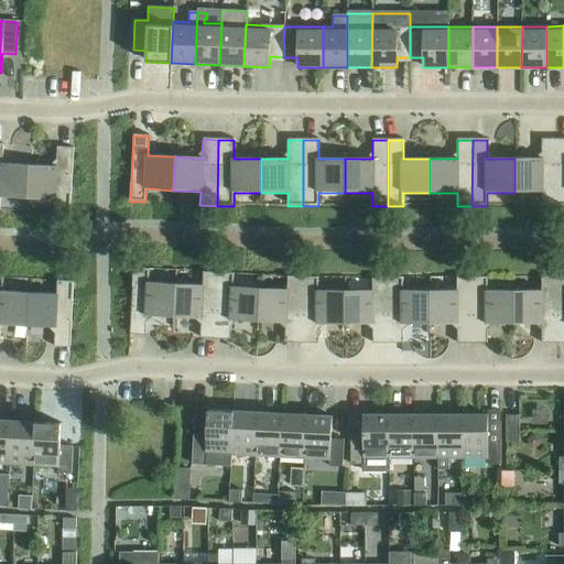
[(542,206),(556,206),(556,140),(542,140),(542,159),(514,159),(514,193),(542,193),(542,206)]
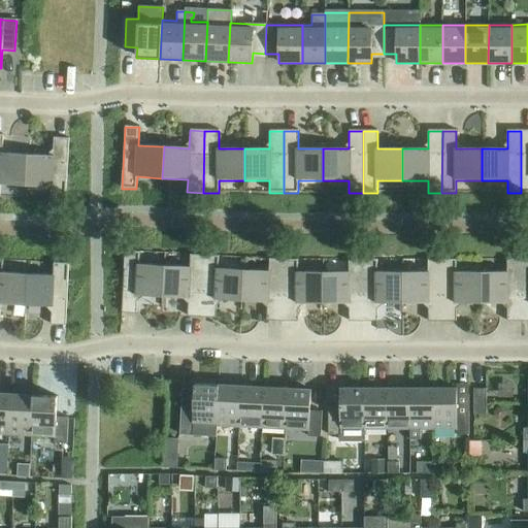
[(0,192),(0,186),(26,187),(28,155),(2,154),(3,136),(0,135),(0,192)]
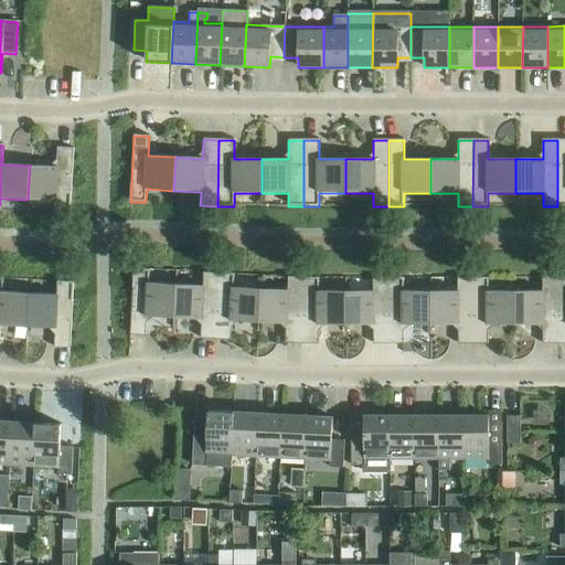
[(30,166),(28,200),(54,201),(54,214),(70,215),(74,149),(57,148),(56,168),(30,166)]
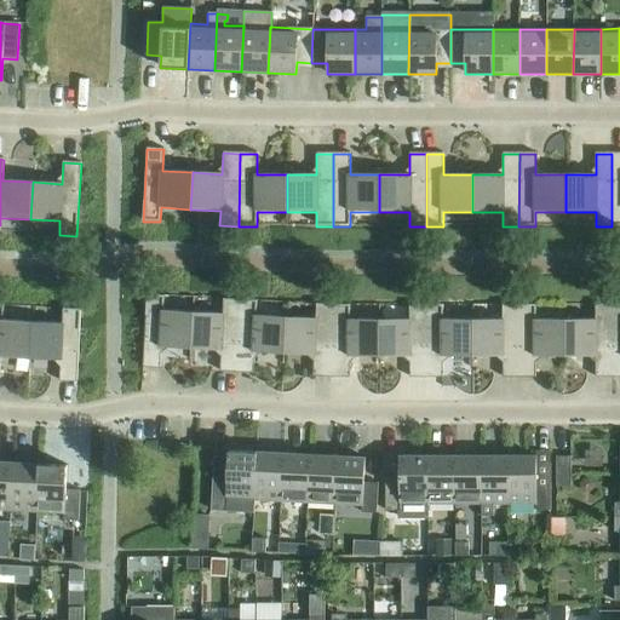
[(161,348),(191,350),(193,313),(164,311),(164,297),(147,296),(143,368),(160,369),(161,348)]
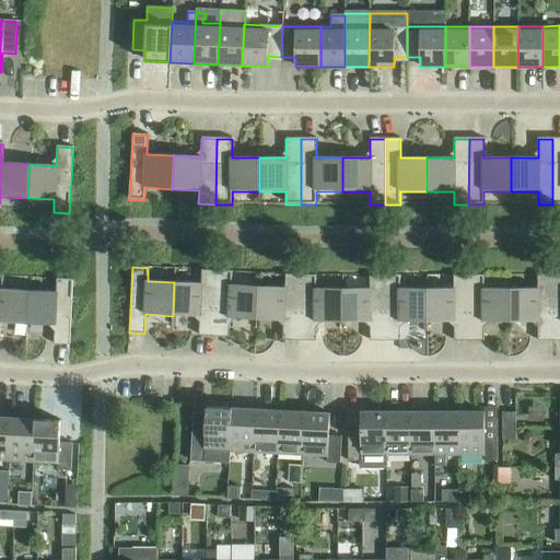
[(198,336),(213,337),(217,271),(202,271),(201,284),(174,282),(173,316),(199,317),(198,336)]
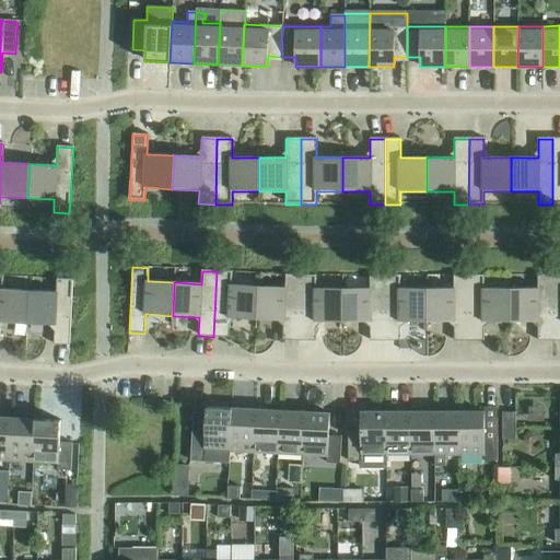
[(230,318),(256,321),(258,287),(232,286),(232,272),(217,271),(213,337),(229,338),(230,318)]
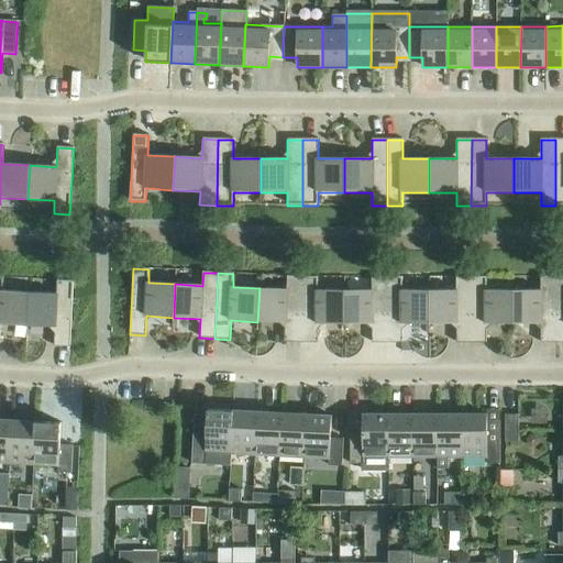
[(0,338),(1,324),(28,327),(30,293),(2,291),(3,278),(0,277),(0,338)]
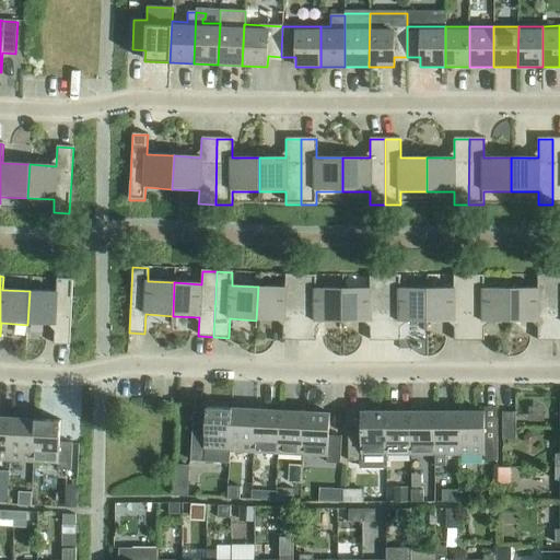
[(282,340),(299,341),(301,276),(286,276),(286,289),(258,287),(256,321),(283,322),(282,340)]
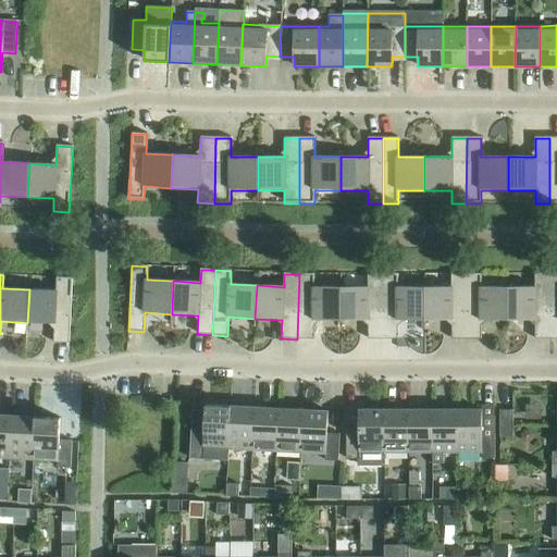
[(314,321),(341,321),(341,287),(314,287),(314,274),(299,274),(297,339),(314,339),(314,321)]
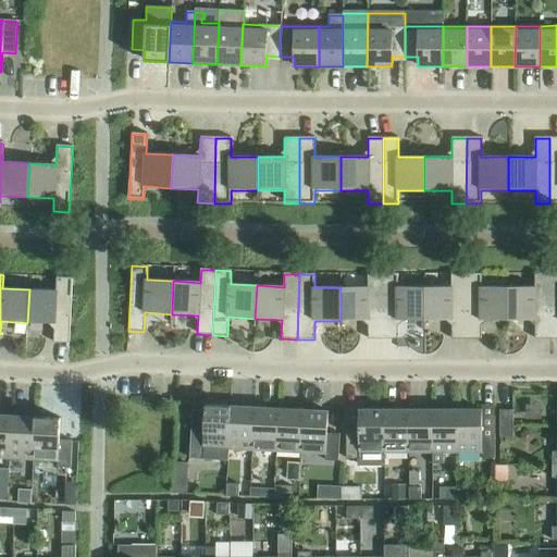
[(368,339),(383,339),(383,274),(368,274),(368,287),(341,287),(341,321),(368,321),(368,339)]
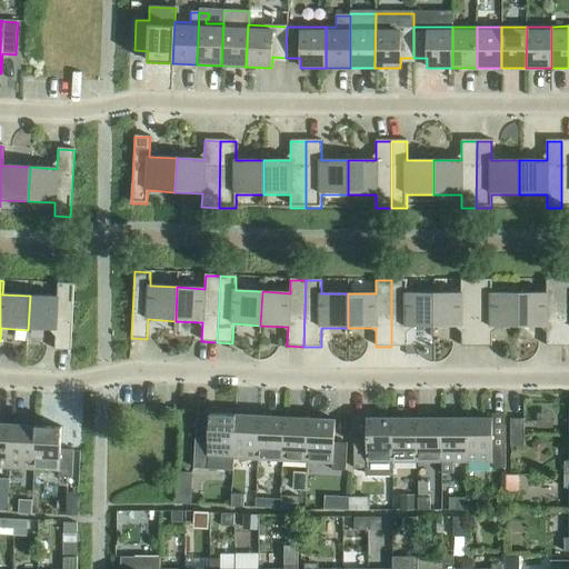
[(407,328),(433,328),(433,293),(407,293),(407,280),(391,280),(391,347),(407,347),(407,328)]
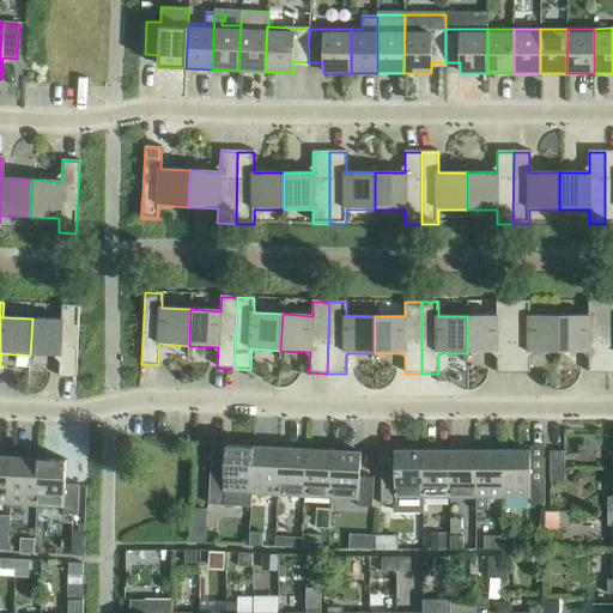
[(497,374),(514,374),(514,302),(497,302),(497,316),(467,316),(467,353),(497,353),(497,374)]
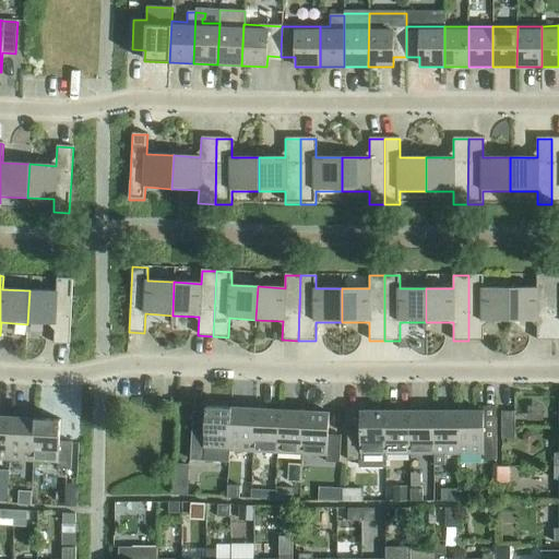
[(483,322),(510,322),(510,288),(483,288),(483,275),(468,275),(468,341),(483,341),(483,322)]
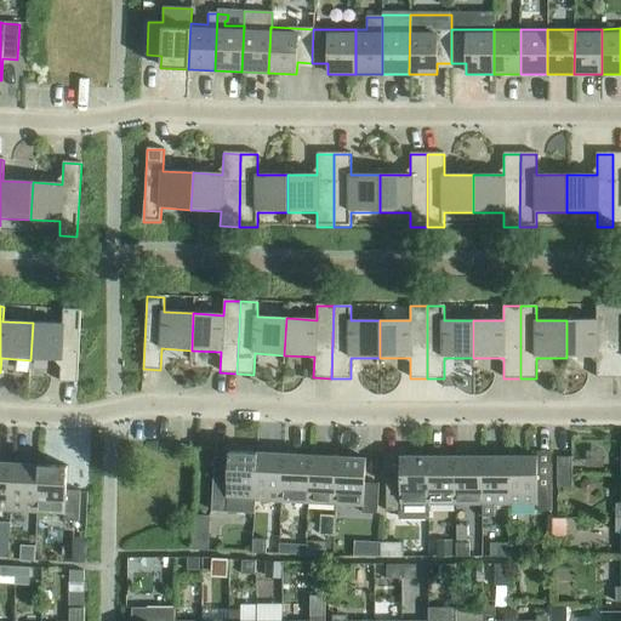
[(597,379),(613,379),(613,306),(597,306),(597,320),(567,320),(567,358),(597,358),(597,379)]
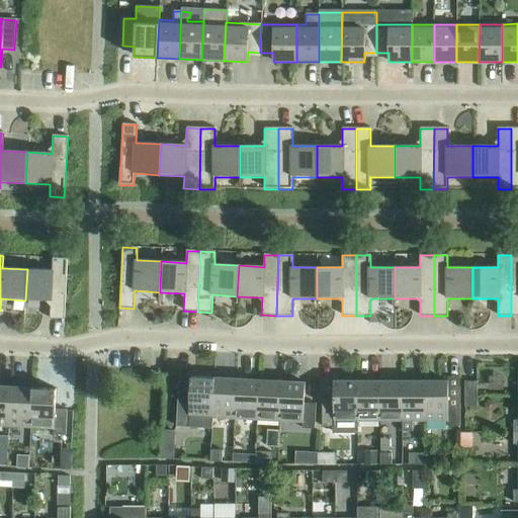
[(27,269),(25,300),(51,301),(50,319),(64,320),(68,259),(53,259),(53,271),(27,269)]
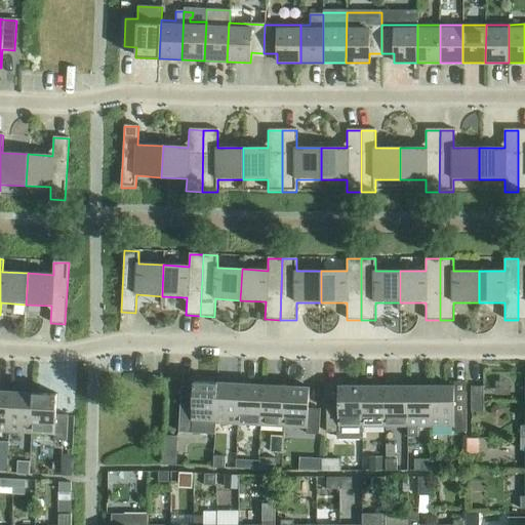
[(215,423),(217,384),(194,382),(194,389),(182,388),(178,433),(214,435),(215,423)]
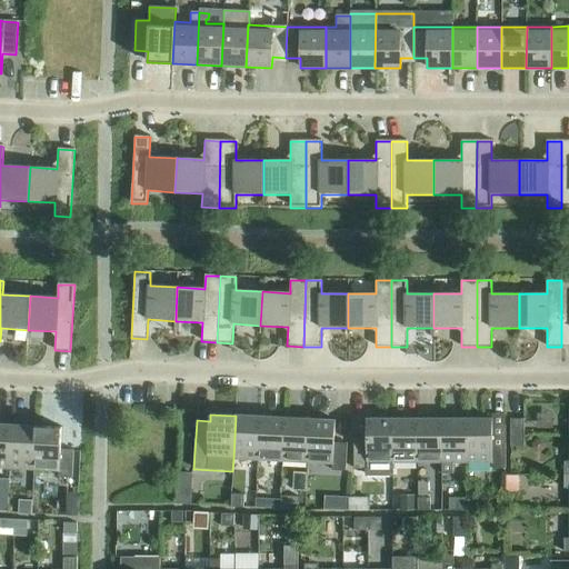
[(233,459),(258,461),(260,417),(236,416),(233,459)]
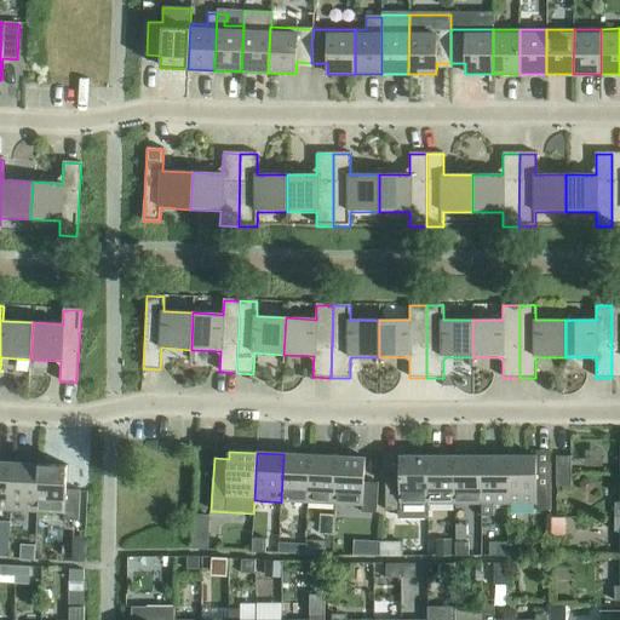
[(281,503),(308,504),(310,457),(283,454),(281,503)]
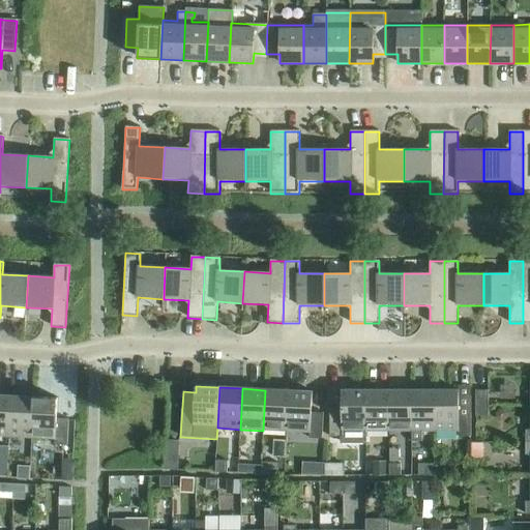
[(263,431),(286,432),(288,391),(265,390),(263,431)]
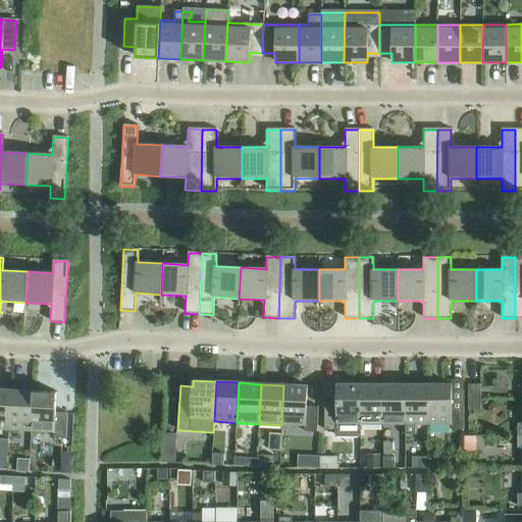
[(361,425),(360,425),(360,385),(336,384),(336,405),(324,405),(324,431),(335,431),(335,437),(361,437),(361,425)]
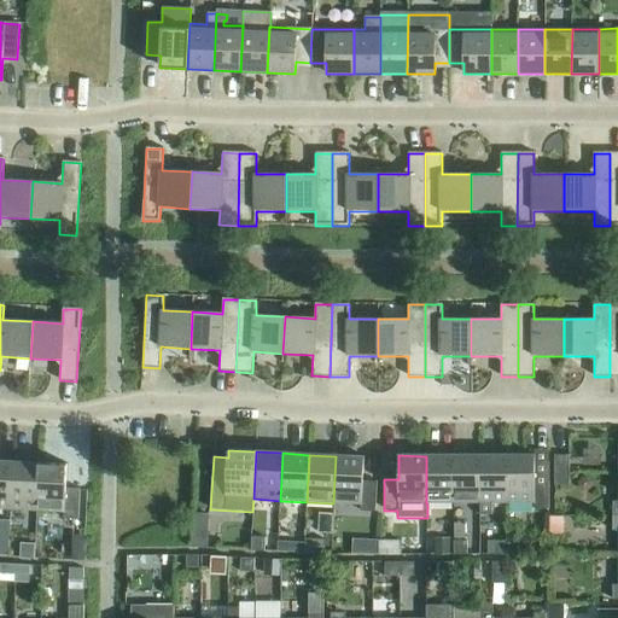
[(453,455),(426,456),(426,503),(453,503),(453,455)]
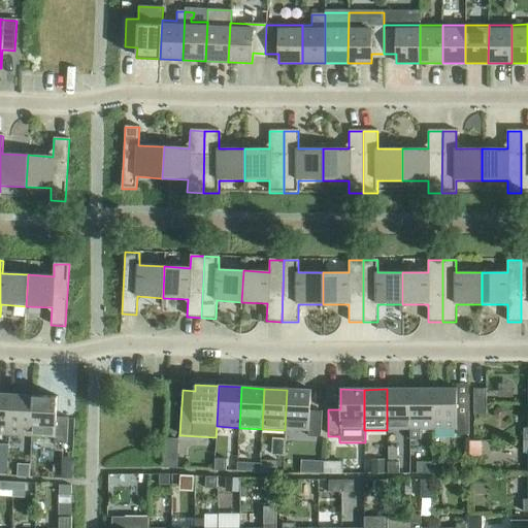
[(410,390),(387,389),(387,430),(409,430),(410,390)]
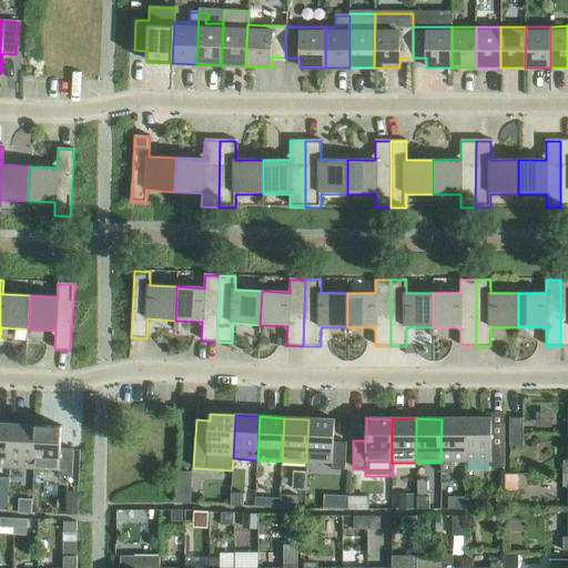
[(308,419),(306,463),(332,464),(331,470),(345,472),(346,443),(333,443),(334,421),(308,419)]
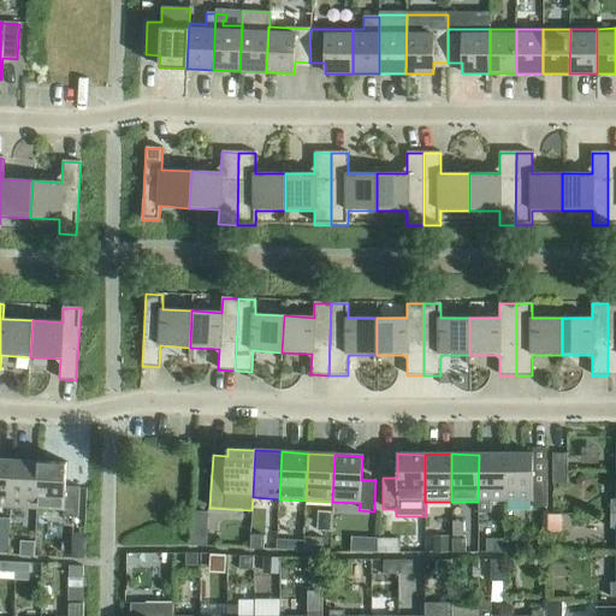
[(505,455),(479,455),(478,502),(505,502),(505,455)]
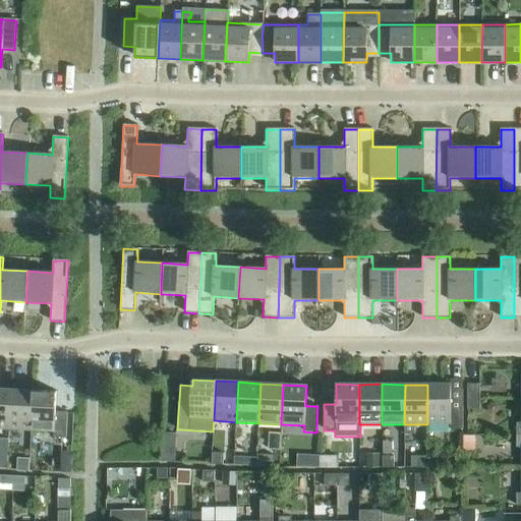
[(463,430),(463,390),(451,390),(451,385),(427,385),(427,424),(450,424),(450,430),(463,430)]
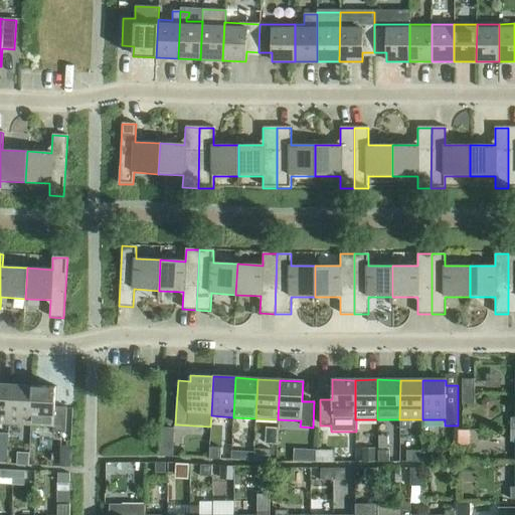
[(462,405),(475,405),(475,380),(462,380),(462,405)]
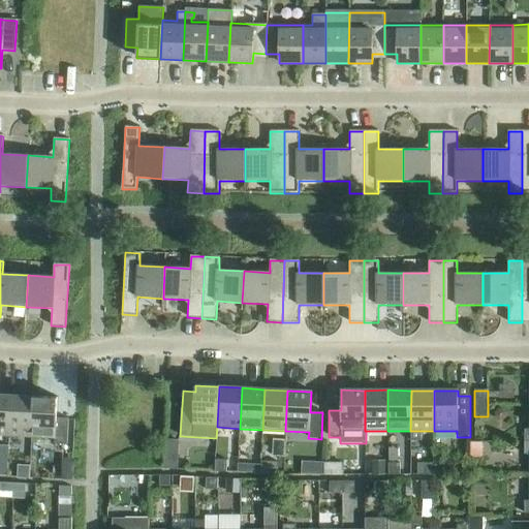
[(0,435),(8,436),(10,396),(0,395),(0,435)]
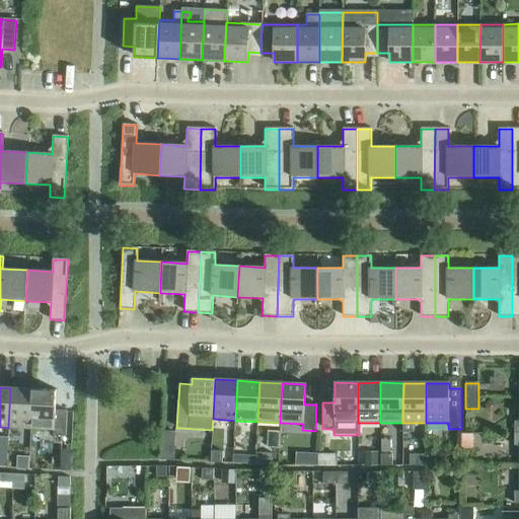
[(8,428),(31,429),(33,389),(10,388),(8,428)]
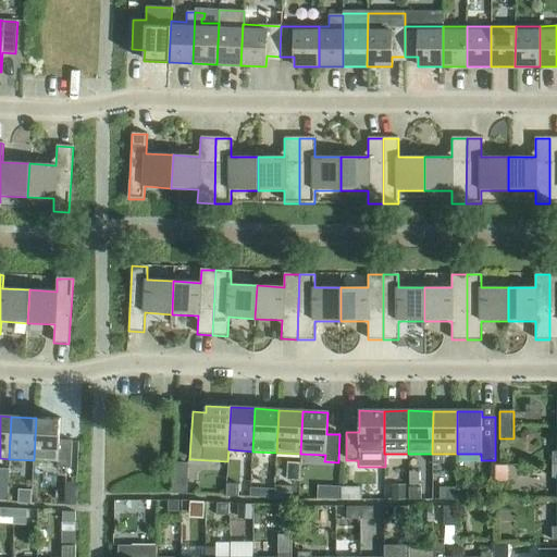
[(36,418),(34,460),(58,461),(58,468),(71,469),(72,442),(59,441),(60,419),(36,418)]
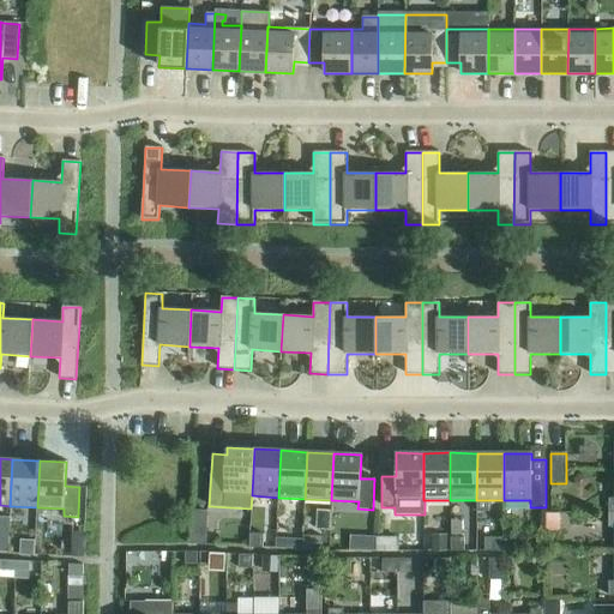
[(206,546),(208,531),(192,530),(191,545),(206,546)]
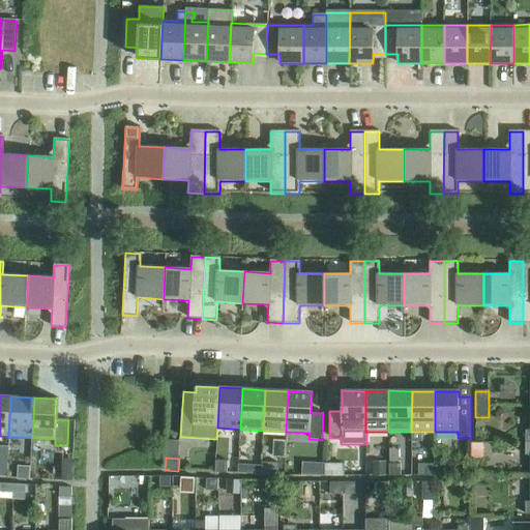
[(215,473),(227,473),(228,462),(215,462),(215,473)]
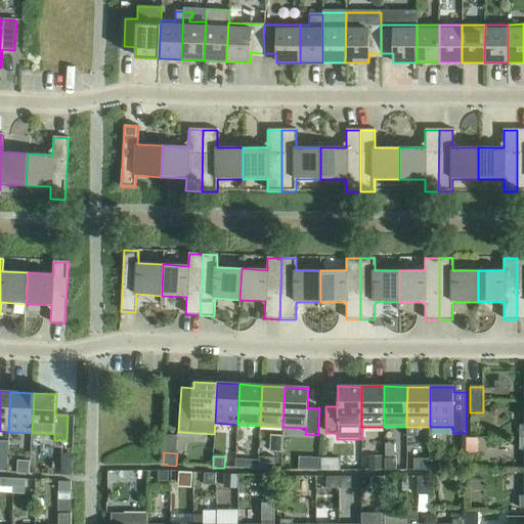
[(258,471),(274,471),(275,459),(259,457),(258,471)]
